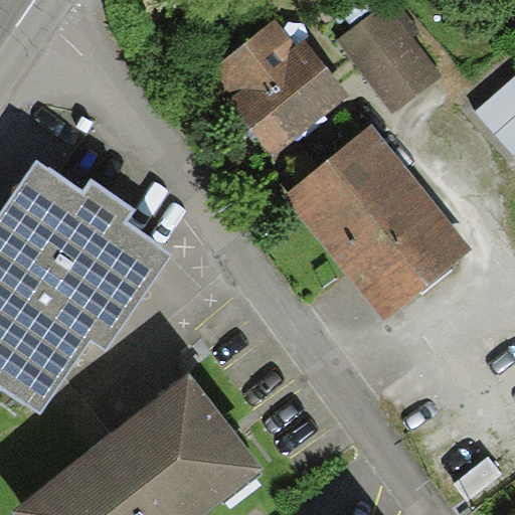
[(397,0),(391,0),(337,39),(390,115),(450,72),(397,0)]
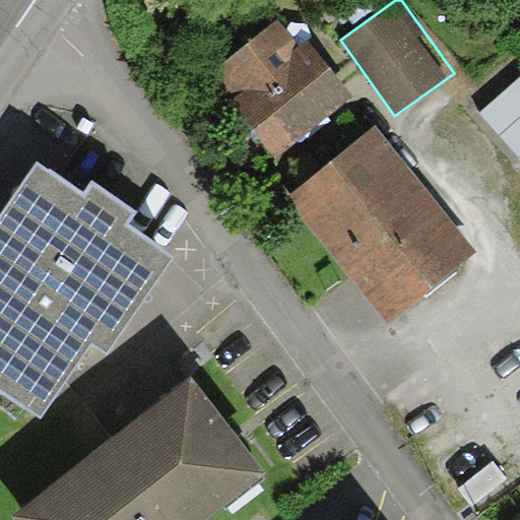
[(277,163),(354,100),(306,41),(301,45),(279,18),(214,70),(235,94),(228,101),(277,163)]
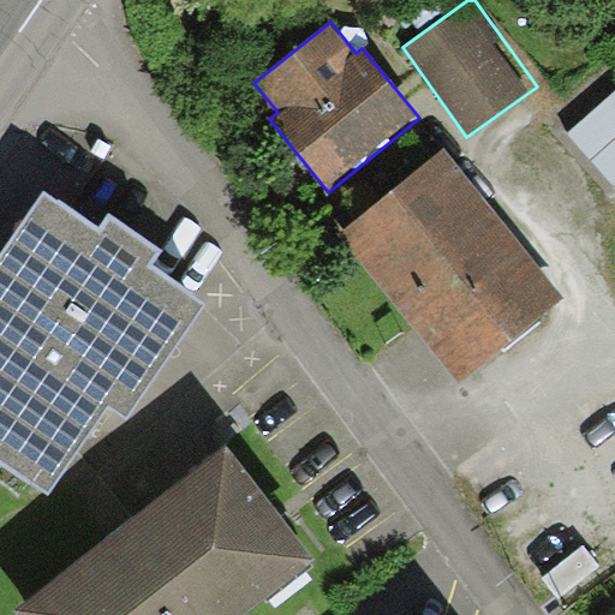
[(614,91),(567,133),(614,186),(614,185),(614,91)]
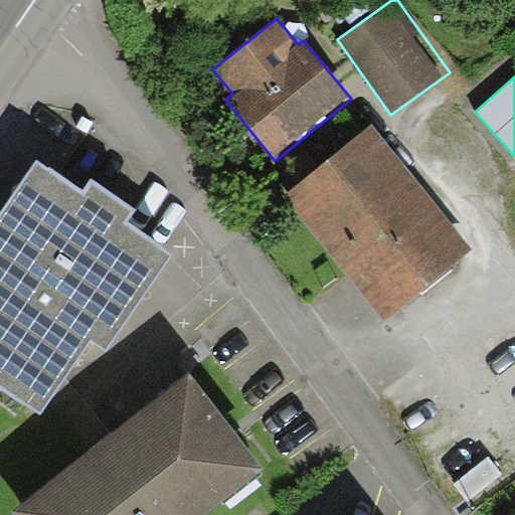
[(475,251),(373,125),(285,195),(386,322),(475,251)]
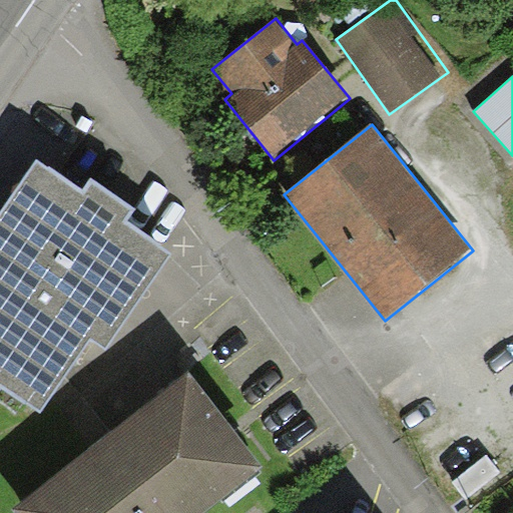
[(82,190),(39,160),(0,215),(0,392),(2,389),(39,415),(92,339),(106,348),(170,255),(126,224),(135,210),(90,179),(82,190)]
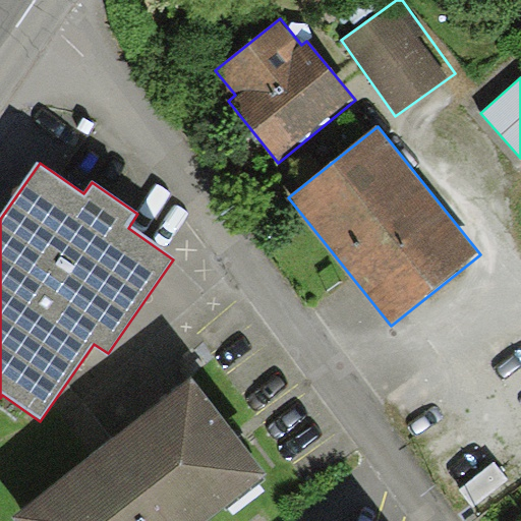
[(206,520),(267,474),(192,380),(13,517),(16,520),(206,520)]
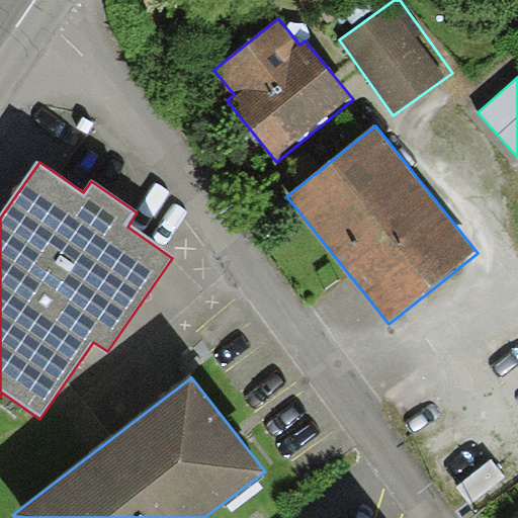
All buildings are outlined.
